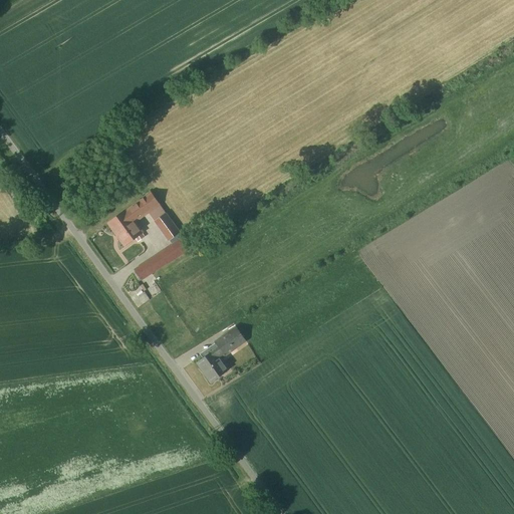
[(88,81),(80,87),(87,97),(95,91),(88,81)]
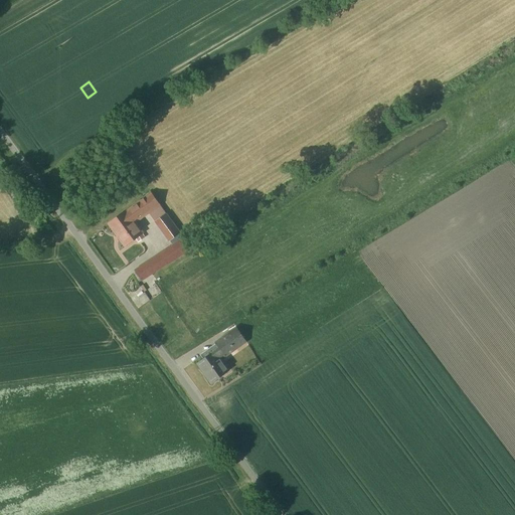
[(127,211),(109,224),(125,245),(143,233),(135,222),(160,205),(152,193),(134,206),(127,211)]
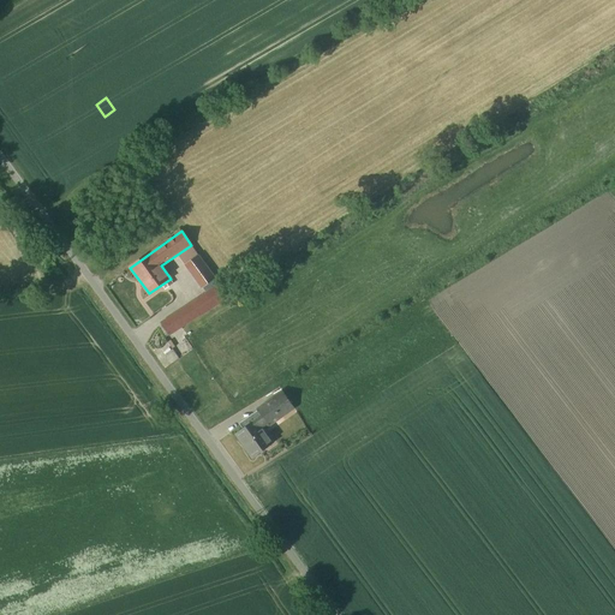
[(215,280),(198,256),(185,264),(203,288),(215,280)]
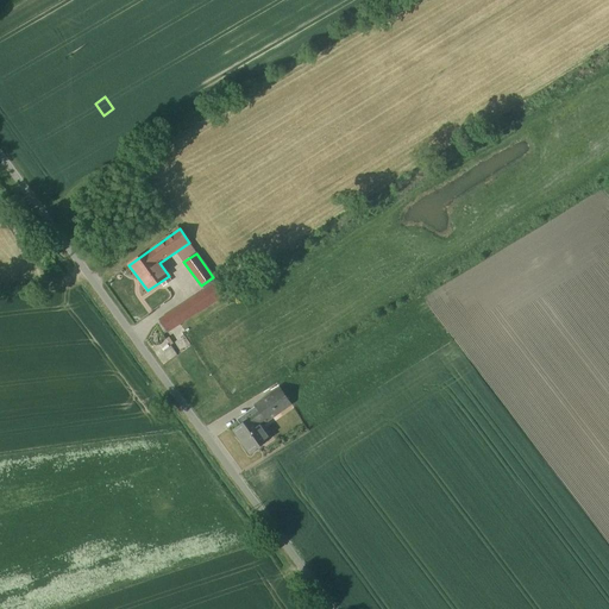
[(213,277),(201,286),(205,290),(217,282),(213,277)]
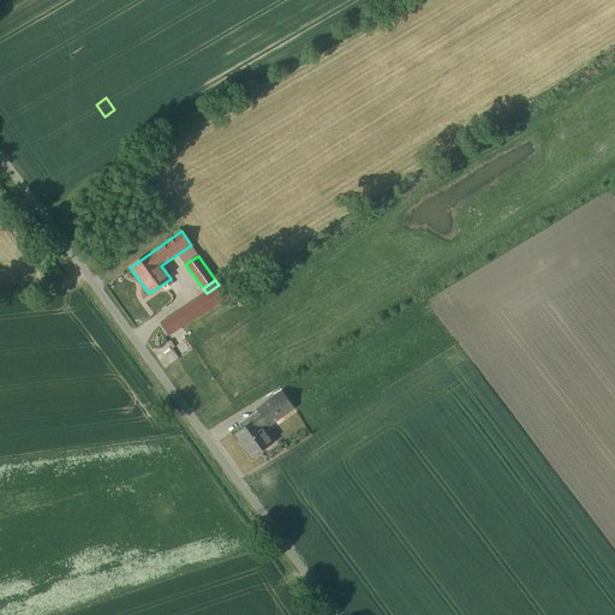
[(207,293),(191,304),(199,315),(199,316),(228,298),(220,285),(220,286),(219,285),(207,293)]
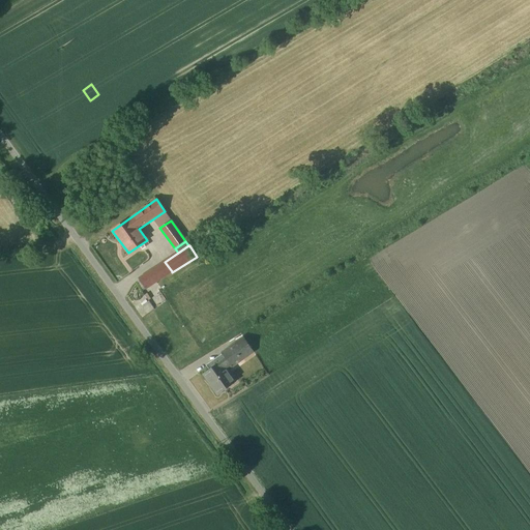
[(165,262),(139,278),(146,289),(172,271),(165,262)]
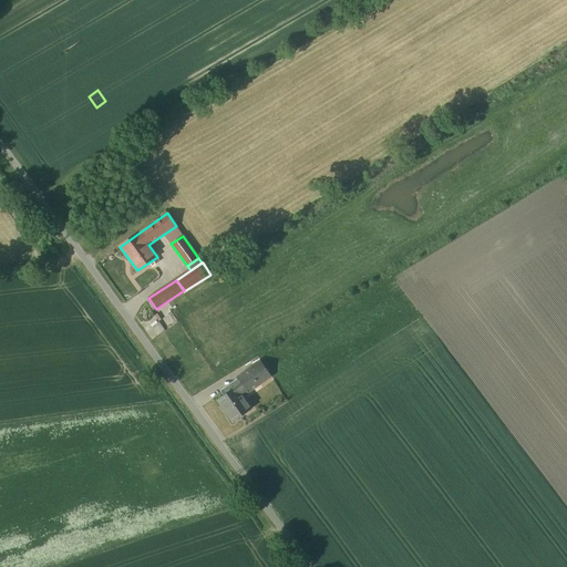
[(238,385),(236,387),(224,395),(218,400),(218,401),(227,412),(226,413),(233,422),(251,409),(251,408),(243,397),(271,375),(261,362),(251,370),(250,369),(237,378),(241,383),(239,385),(238,385)]
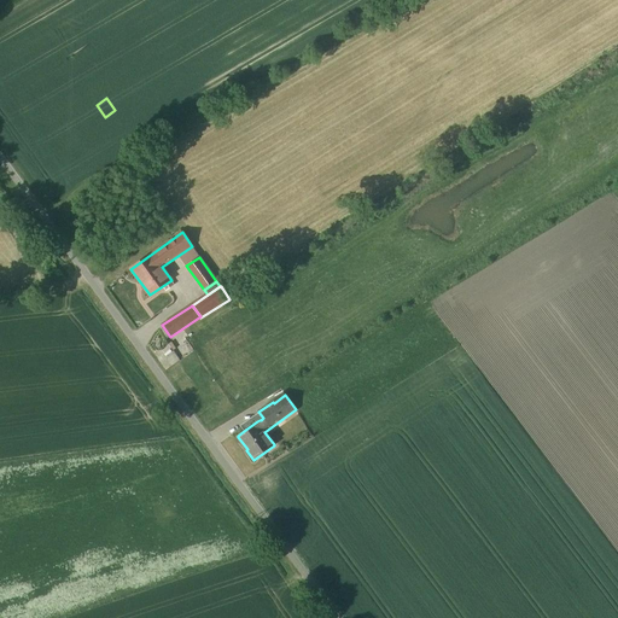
All buildings are outlined.
